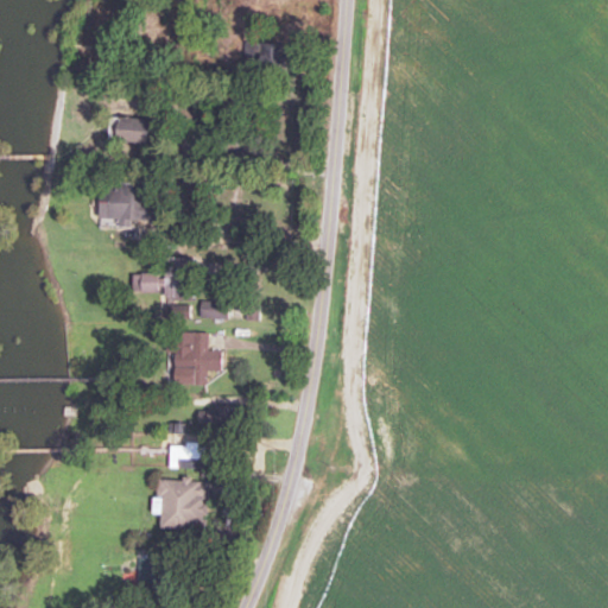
[(213,0),(173,0),(175,8),(214,10),(213,0)]
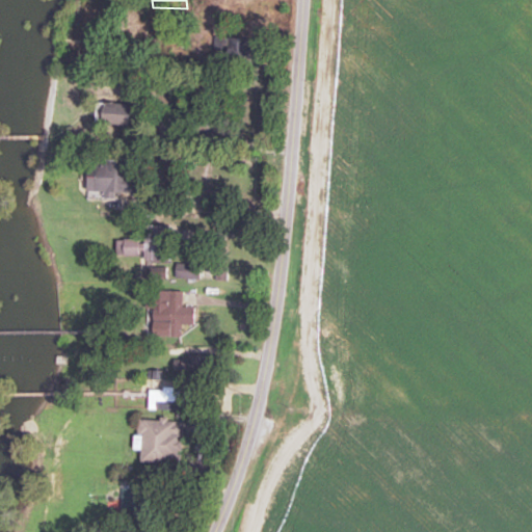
[(256,38),(215,38),(215,61),(256,61),(256,38)]
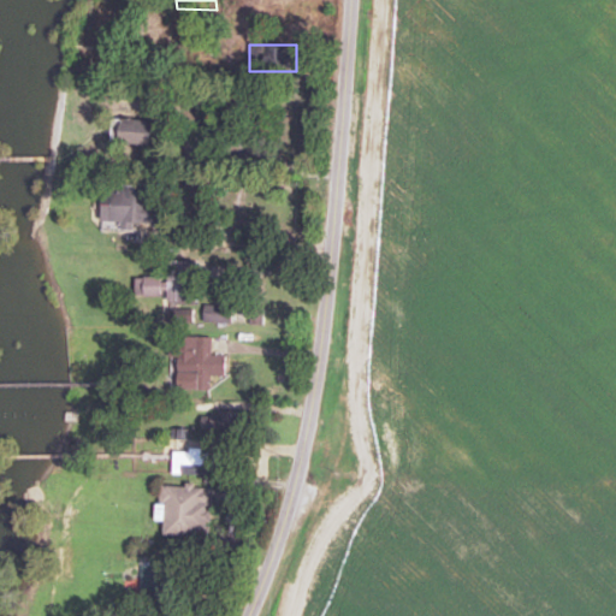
[(159,122),(113,118),(112,142),(158,146),(159,122)]
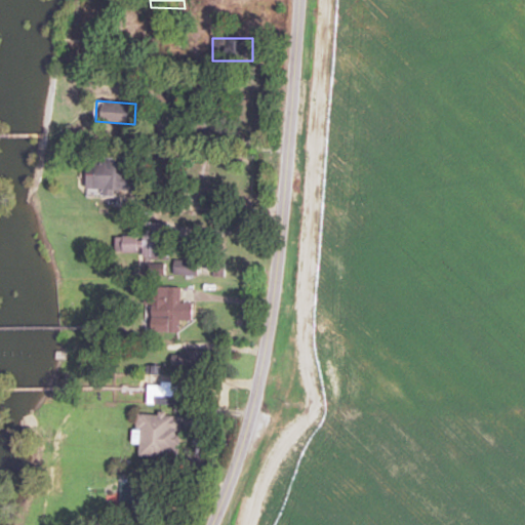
[(87,189),(104,189),(104,191),(136,191),(137,160),(87,160),(87,189)]
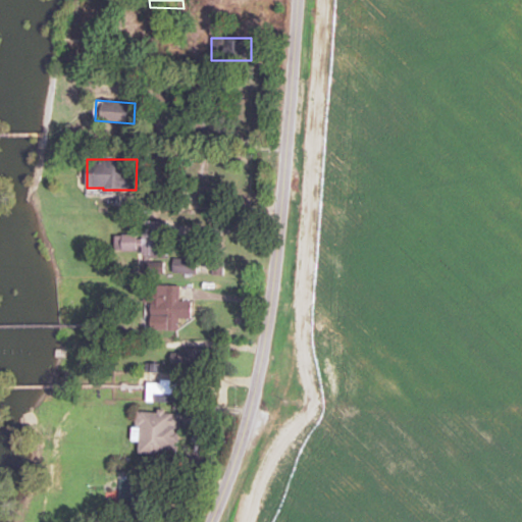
[(144,252),(144,257),(164,257),(163,221),(143,221),(143,235),(115,236),(115,252),(144,252)]
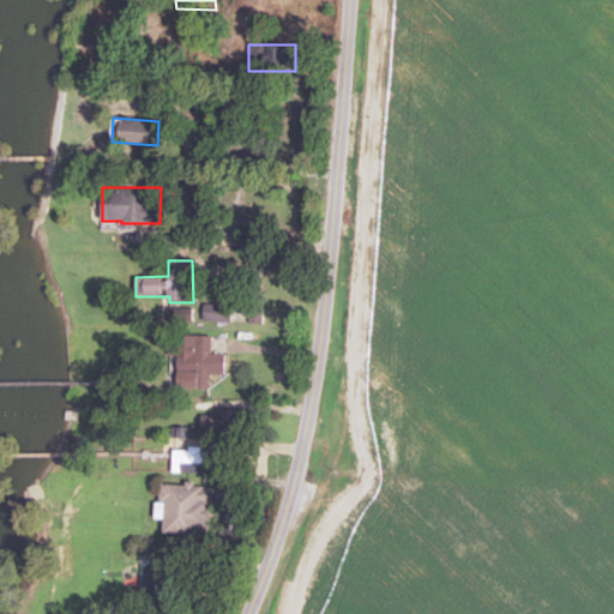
[(232,306),(204,306),(204,319),(232,319),(232,306)]
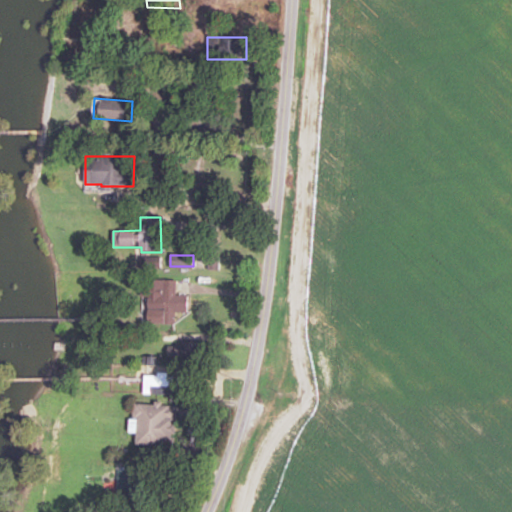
[(175,324),(175,313),(187,313),(187,295),(176,295),(176,280),(148,280),(148,324),(175,324)]
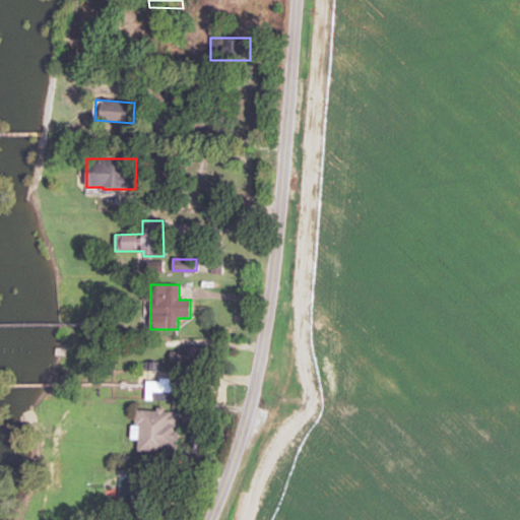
[(170,364),(204,366),(204,348),(171,346),(170,364)]
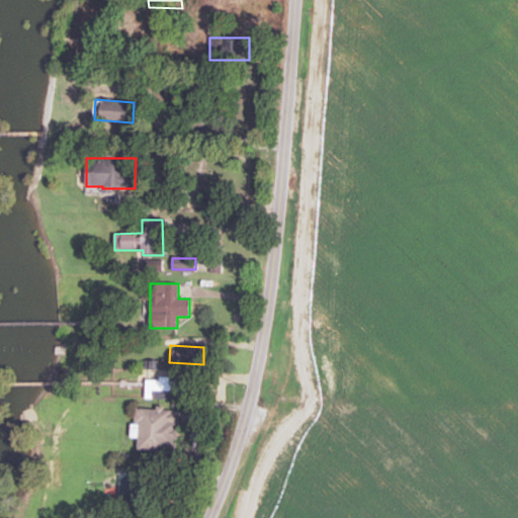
[(186,380),(146,380),(146,398),(186,398),(186,380)]
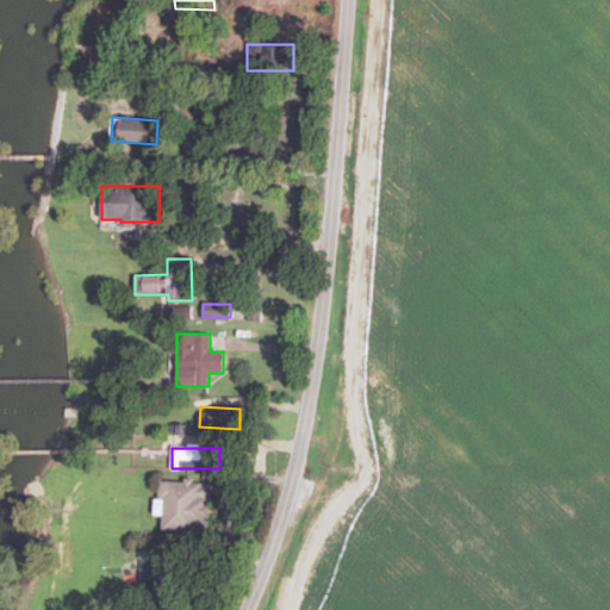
[(211,483),(159,480),(157,514),(163,515),(162,529),(209,531),(211,483)]
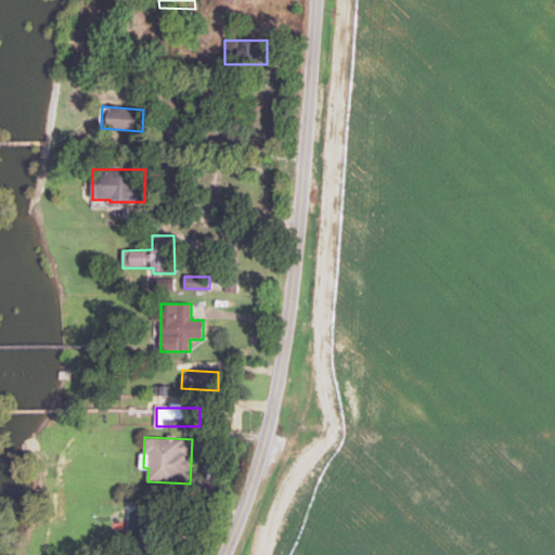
[(153,510),(128,510),(128,538),(153,538),(153,510)]
